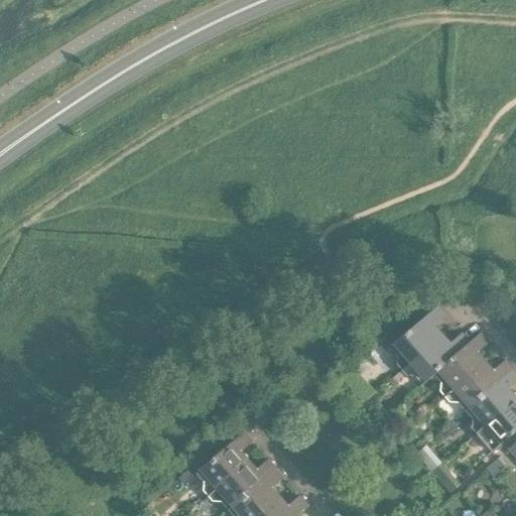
[(441,332),(433,323),(444,313),(436,304),(396,339),(390,332),(380,342),(385,348),(389,345),(401,359),(398,362),(401,366),(441,332)]
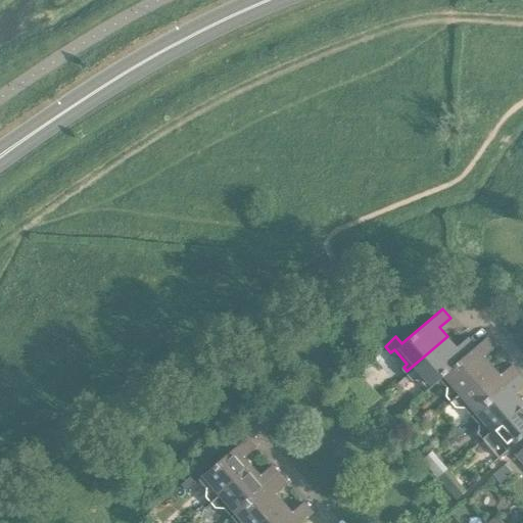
[(439,376),(474,344),(467,335),(455,345),(447,336),(407,371),(412,377),(416,374),(427,387),(439,377),(439,376)]
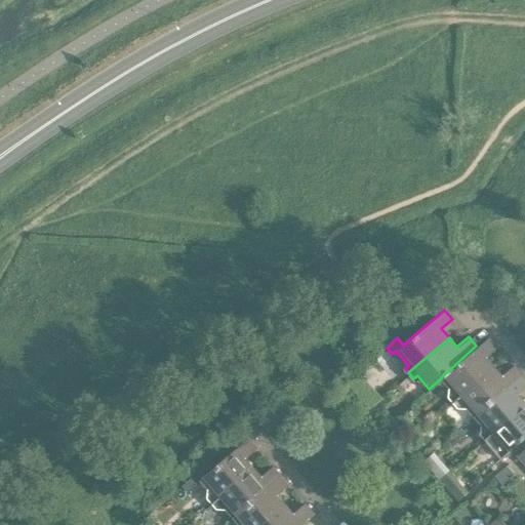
[(496,347),(487,336),(476,346),(441,377),(441,378),(452,391),(447,395),(452,401),(493,365),(485,356),(496,347)]
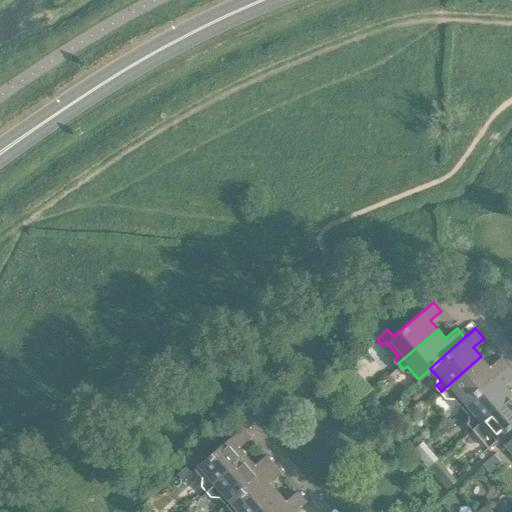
[(481,356),(441,391),(446,397),(451,393),(461,404),(508,365),(500,356),(489,365),(481,356)]
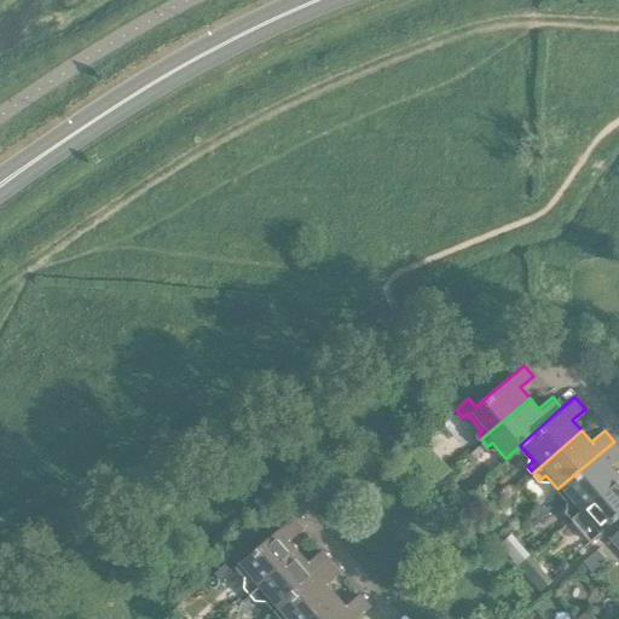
[(571,515),(618,474),(611,464),(618,456),(618,446),(614,441),(557,489),(570,504),(565,509),(571,515)]
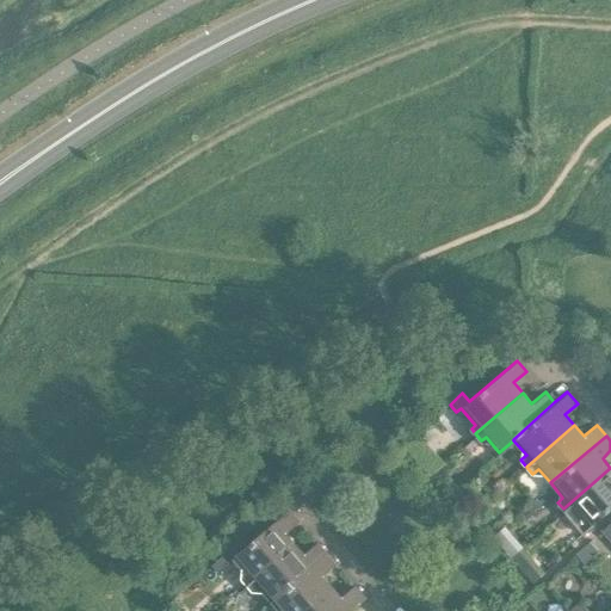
[(587,525),(610,505),(610,468),(563,508),(581,531),(587,525)]
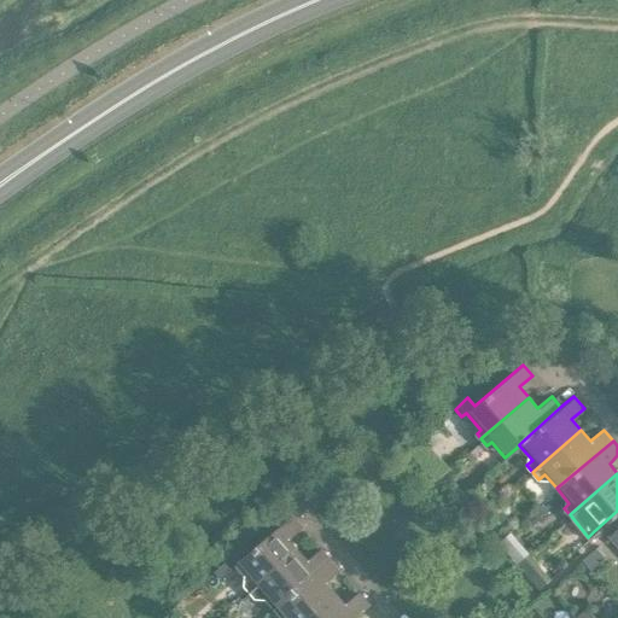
[(249,581),(243,586),(248,592),(297,551),(287,540),(301,528),(291,516),(234,564),(249,581)]
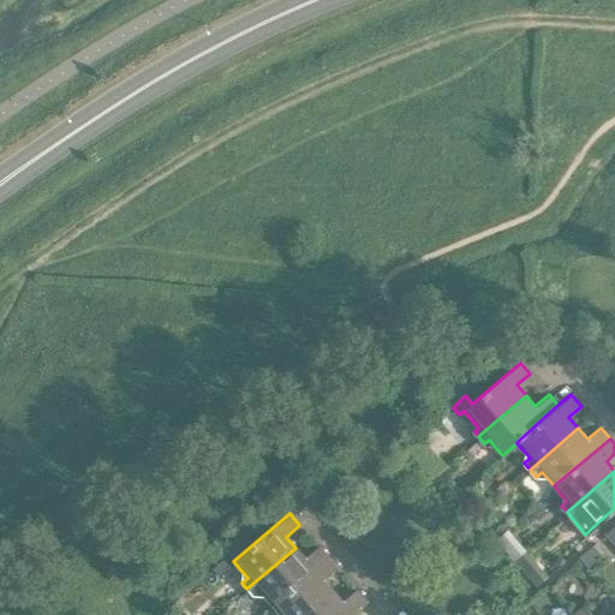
[(273,607),(328,559),(317,547),(304,559),(296,548),(246,589),(252,596),(258,591),(273,607)]
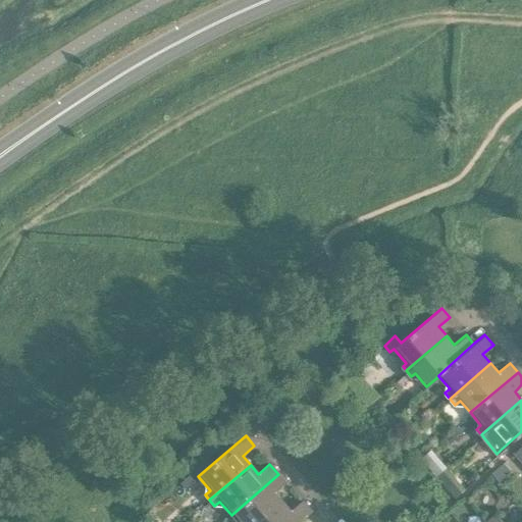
[(259,521),(282,502),(274,492),(285,482),(278,474),(231,515),(237,521),(259,521)]
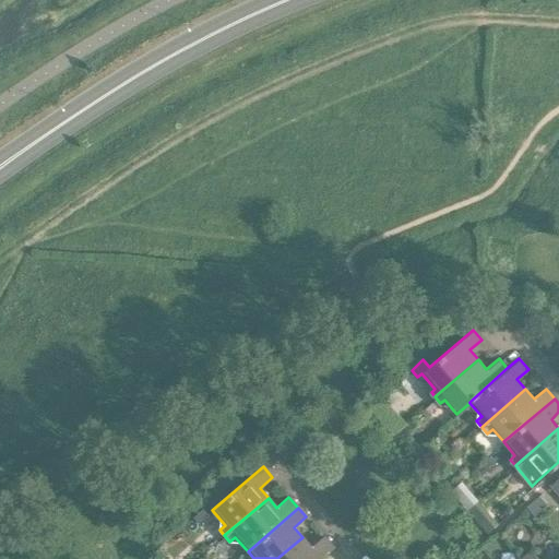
[(318,558),(332,547),(322,536),(310,546),(302,537),(277,558),(318,558)]
